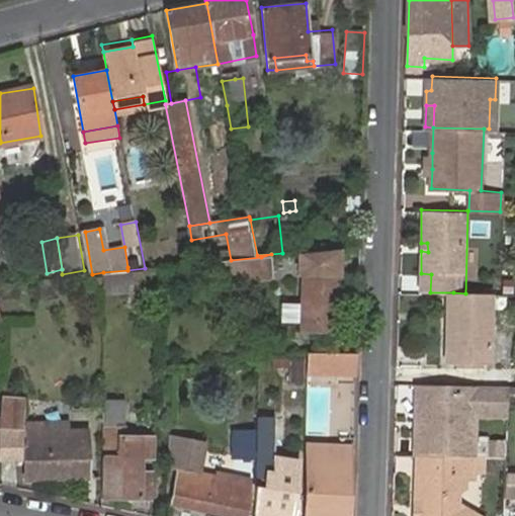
[(340,271),(341,248),(332,249),(331,270),(340,271)]
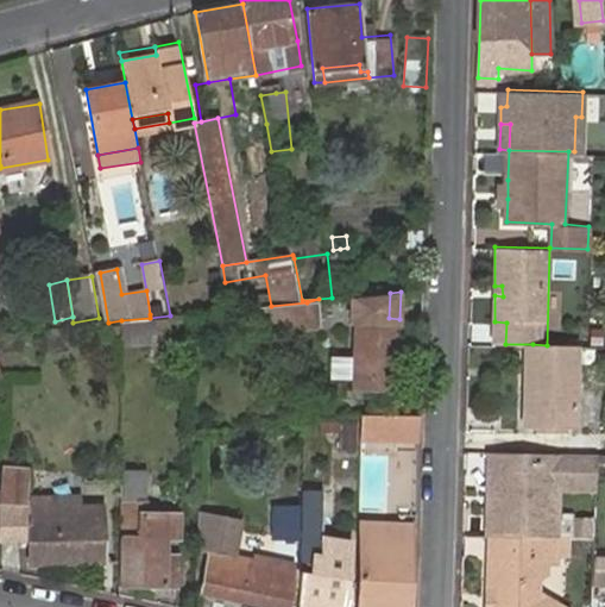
[(389,318),(390,293),(351,296),(351,317),(357,319),(354,349),(329,349),(329,374),(354,375),(354,385),(397,387),(399,319),(389,318)]
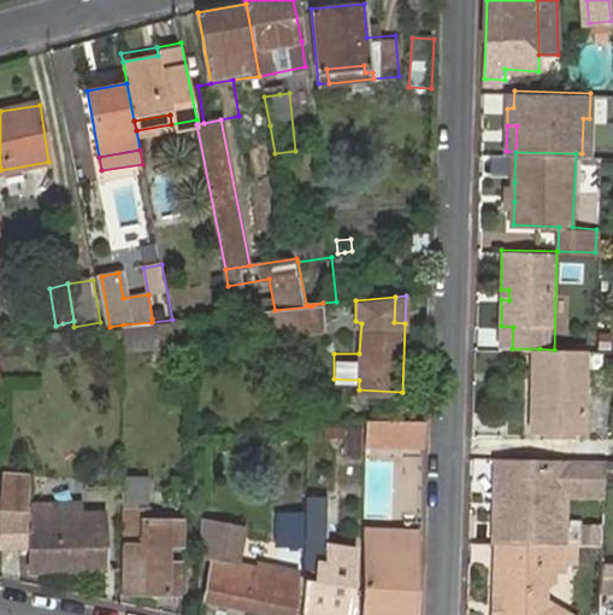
[(275,310),(260,311),(263,332),(324,327),(323,303),(311,306),(275,310)]
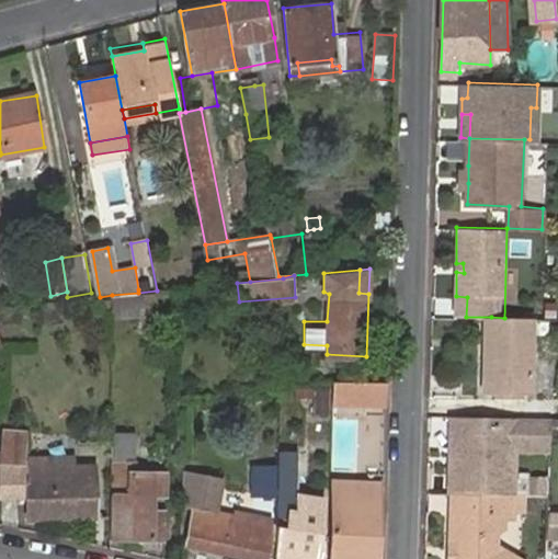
[(139,310),(172,307),(172,288),(157,291),(138,293),(139,310)]
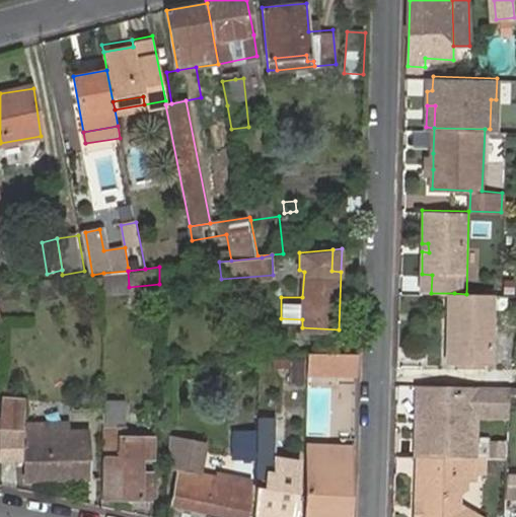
[(103,273),(103,297),(129,294),(129,287),(128,271),(103,273)]
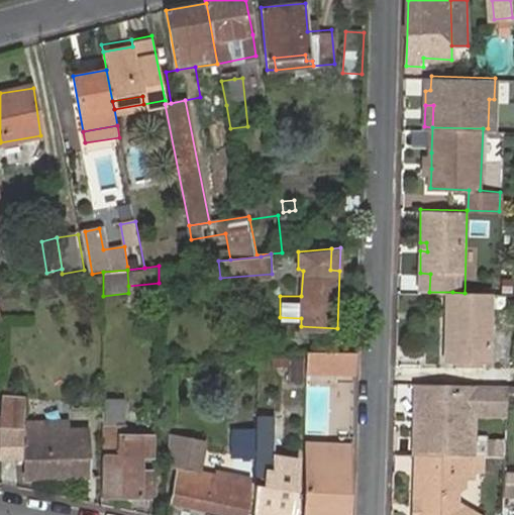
[(419,291),(429,292),(430,274),(420,273),(419,291)]
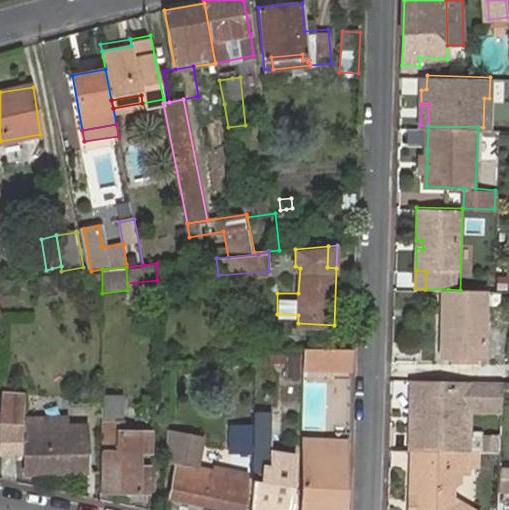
[(0,295),(15,295),(14,282),(0,284),(0,295)]
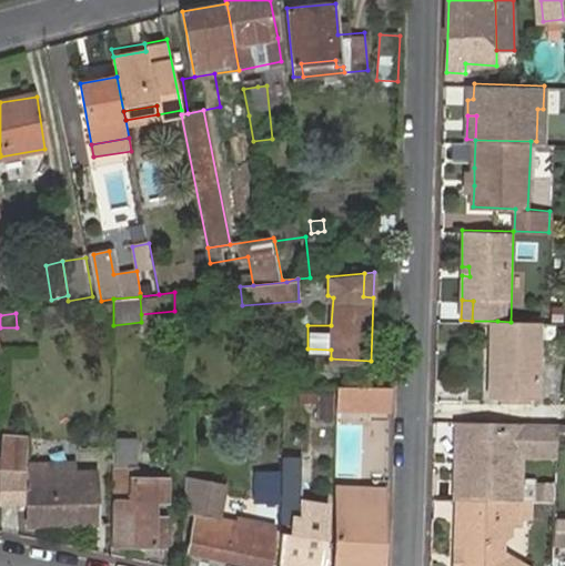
[(47,327),(59,327),(59,317),(47,317),(47,327)]
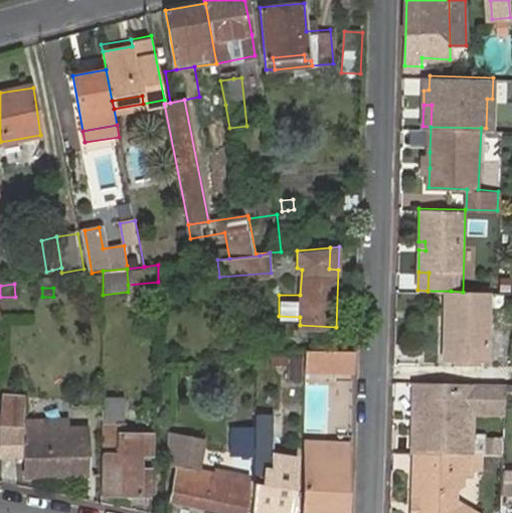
[(490,293),(463,292),(451,291),(448,356),(488,358),(490,293)]
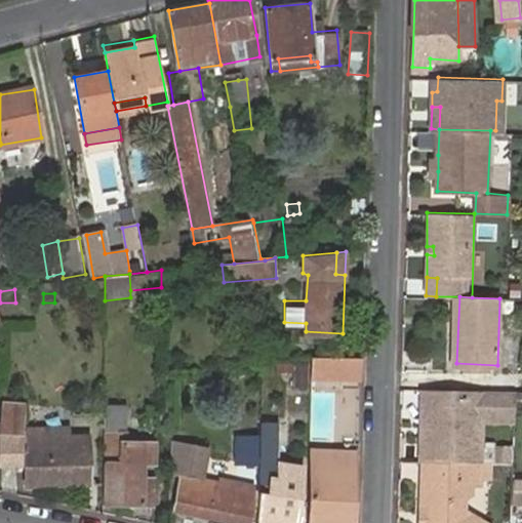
[(314,378),(364,374),(364,354),(314,358),(314,378)]
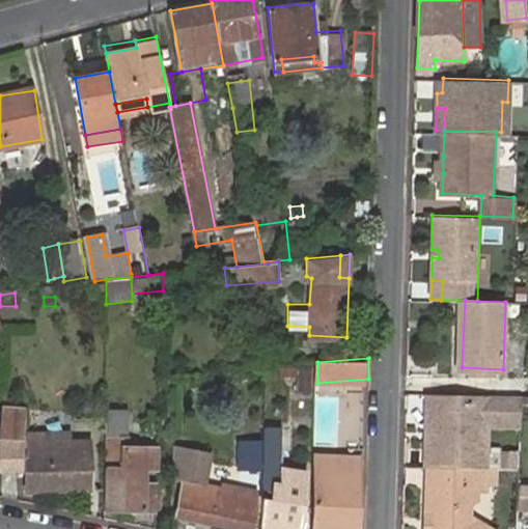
[(299,367),(298,396),(311,397),(313,369),(299,367)]
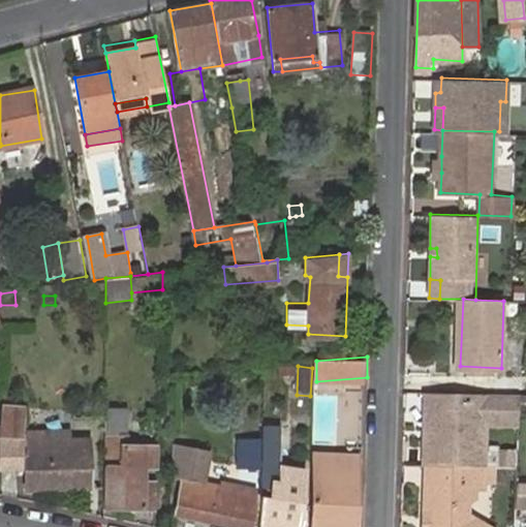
[(487,395),(425,393),(424,411),(432,411),(431,446),(423,446),(423,465),(425,465),(485,466),(486,423),(487,395)]
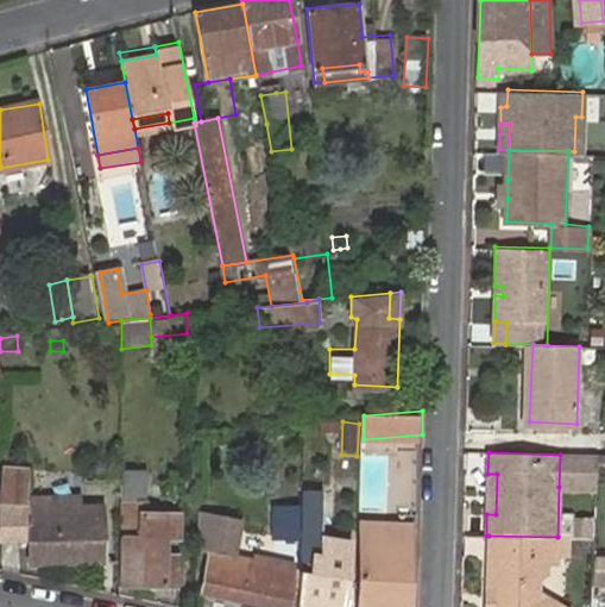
[(560,455),(559,487),(598,488),(599,456),(560,455)]
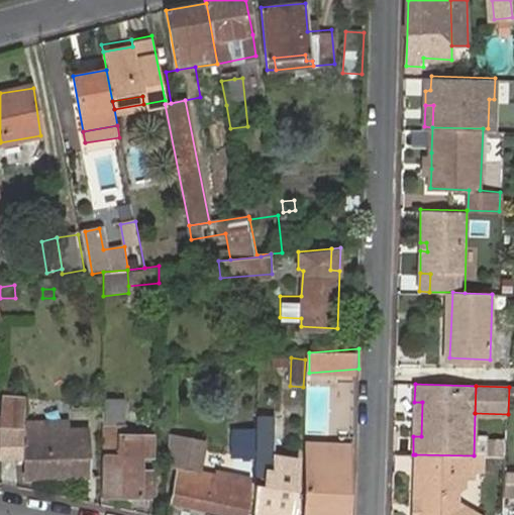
[(0,447),(0,453),(0,456),(26,456),(26,478),(88,475),(86,428),(69,429),(58,429),(57,433),(26,433),(26,428),(21,427),(21,399),(4,399),(4,419),(5,419),(4,436),(0,436),(0,447)]
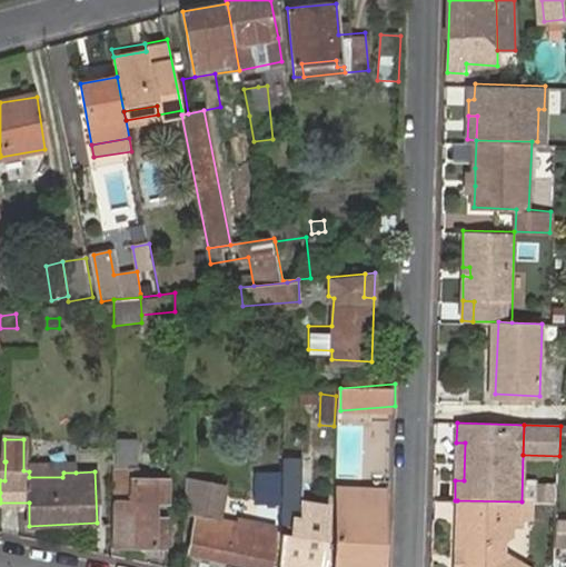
[(465,443),(456,443),(455,480),(464,480),(465,443)]
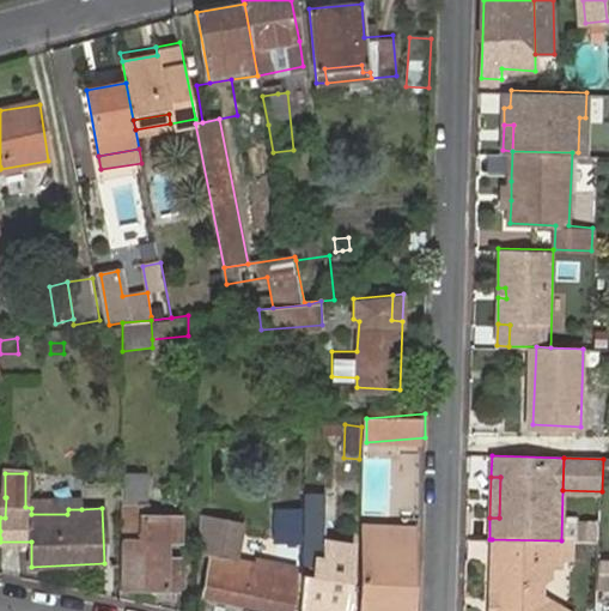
[(123,539),(123,588),(182,588),(183,557),(168,557),(168,537),(180,536),(178,515),(147,515),(147,485),(125,485),(126,539),(123,539)]
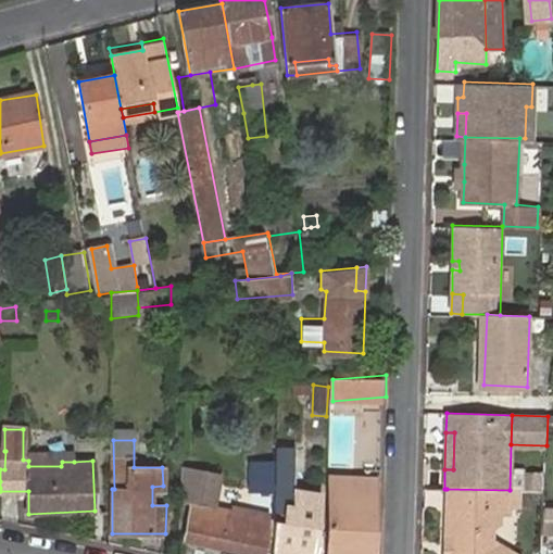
[(293,447),(278,447),(278,456),(292,457),(293,447)]
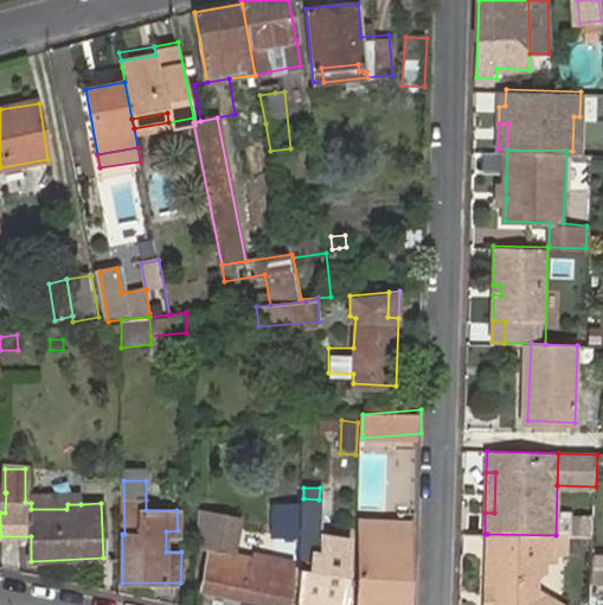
[(68,504),(81,504),(82,492),(31,495),(31,503),(31,509),(66,509),(68,504)]
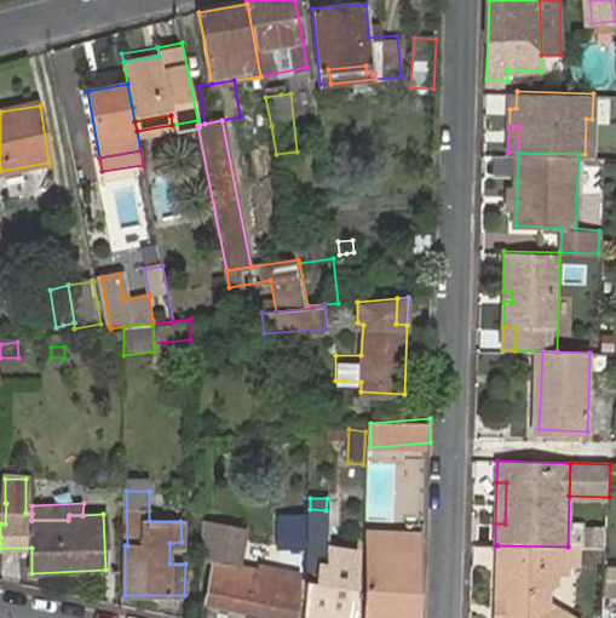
[(358,617),(360,608),(356,608),(360,558),(351,556),(349,566),(326,562),(326,548),(326,510),(310,509),(309,513),(309,547),(305,617),(358,617)]
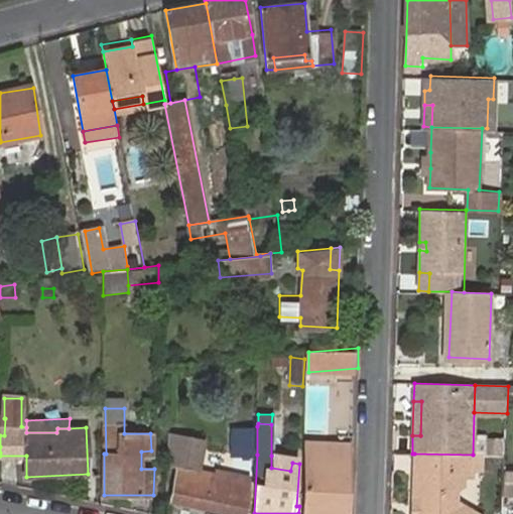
[(251,426),(236,426),(236,455),(251,455),(251,426)]
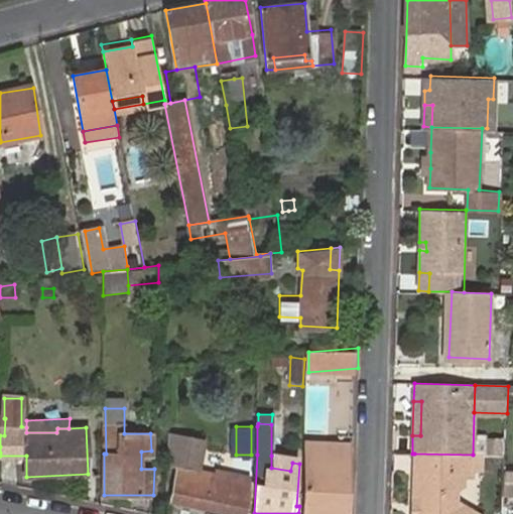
[(180,433),(170,431),(169,462),(175,463),(180,433)]
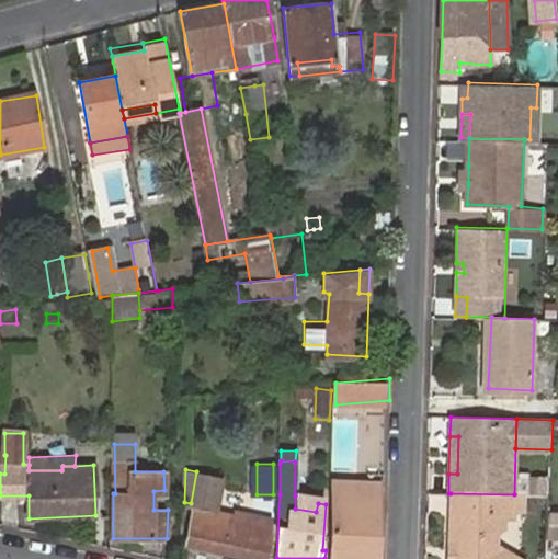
[(226,477),(196,471),(191,503),(195,504),(188,544),(259,558),(268,558),(272,542),(273,516),(238,509),(237,512),(219,509),(226,477)]
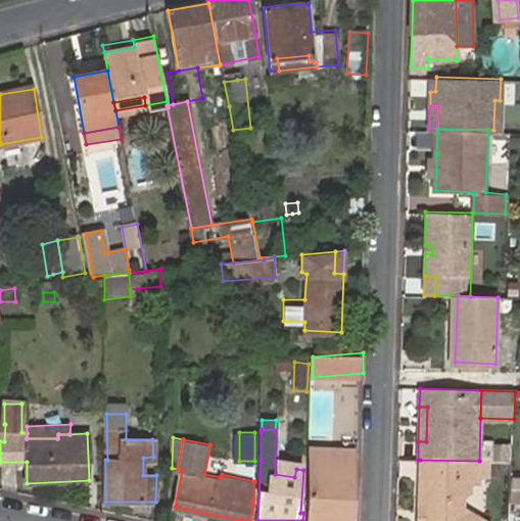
[(513,443),(493,443),(493,461),(512,462),(513,443)]
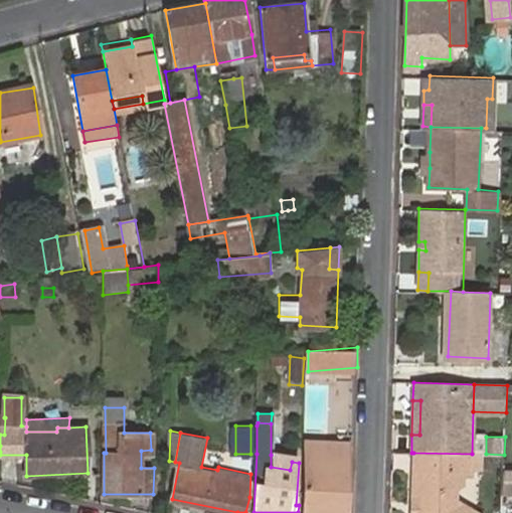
[(329,446),(305,445),(303,512),(344,512),(347,461),(328,460),(329,446)]
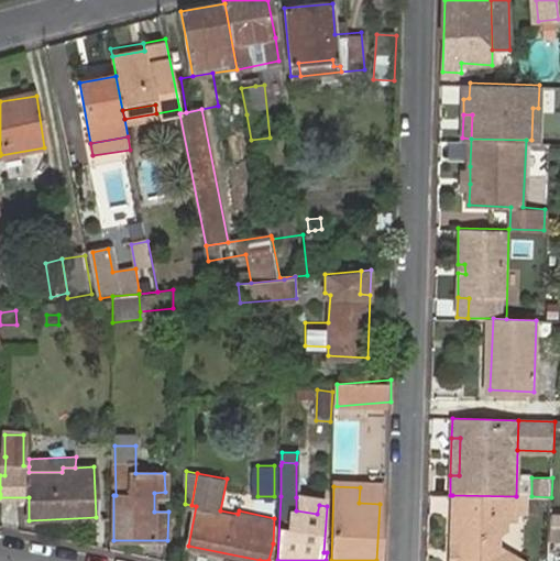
[(359,503),(380,504),(381,488),(360,487),(359,503)]
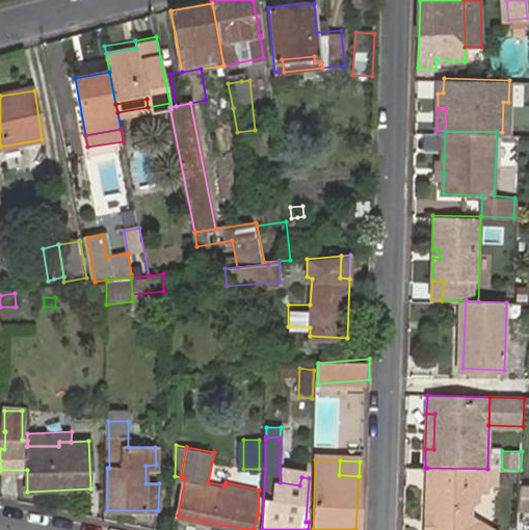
[(486,483),(498,483),(498,469),(487,469),(427,468),(426,515),(431,522),(430,529),(494,529),(474,518),(474,502),(478,500),(479,489),(486,489),(486,483)]
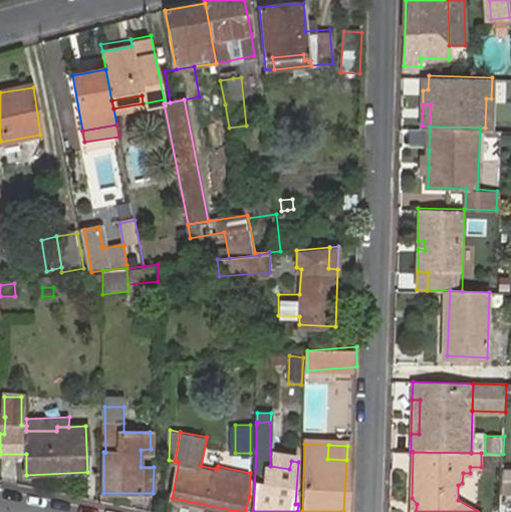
[(291,456),(270,454),(270,466),(289,469),(291,461),(291,456)]
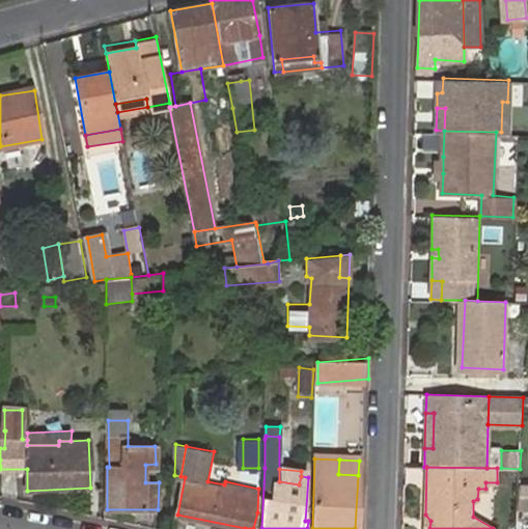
[(527,485),(519,486),(518,509),(527,509),(527,485)]
